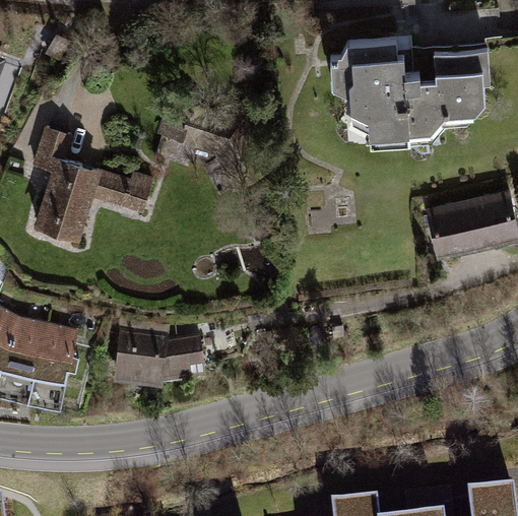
[(329,59),(328,88),(346,94),(346,118),(366,124),(366,146),(415,145),(441,122),(476,118),(492,87),(490,48),(434,53),(435,74),(404,76),(401,35),(352,38),(329,59)]
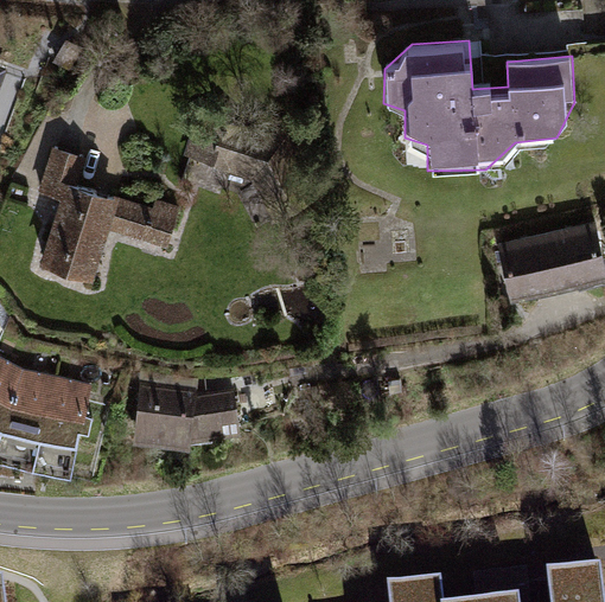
[(201,110),(188,161),(253,181),(273,224),(318,202),(295,155),(300,130),(297,122),(269,115),(265,129),(201,110)]
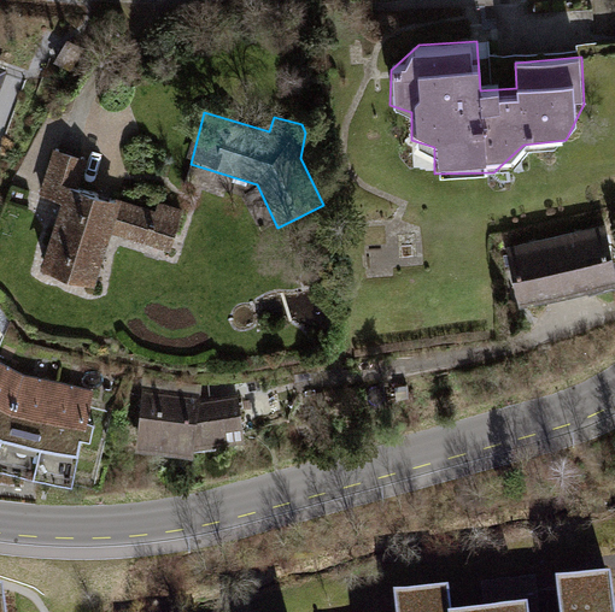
[(62,205),(41,272),(93,288),(107,242),(169,260),(182,216),(83,186),(91,162),(56,152),(41,199),(62,205)]
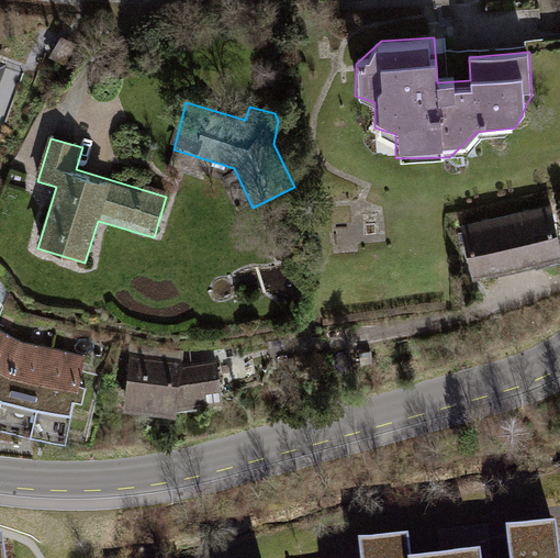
[(559,225),(555,203),(460,225),(476,277),(559,257),(559,225)]
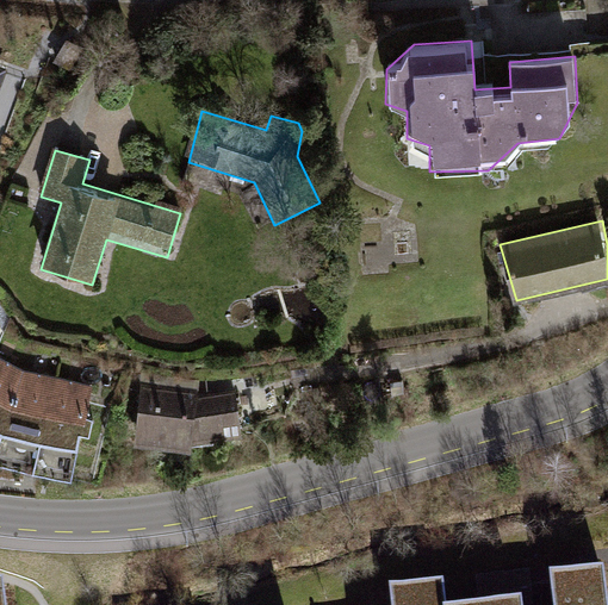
[(25,374),(0,360),(0,426),(1,428),(25,374)]
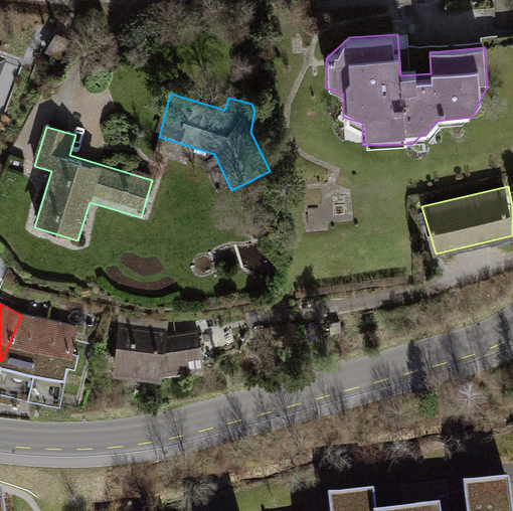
[(50,323),(21,316),(1,361),(34,370),(50,323)]
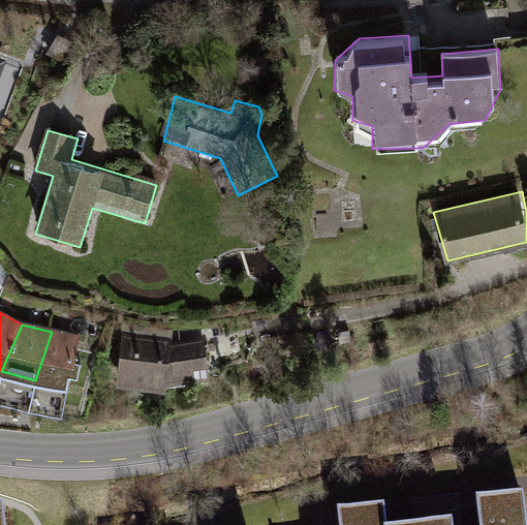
[(83,338),(52,332),(35,380),(68,388),(70,375),(79,377),(81,364),(74,363),(83,338)]
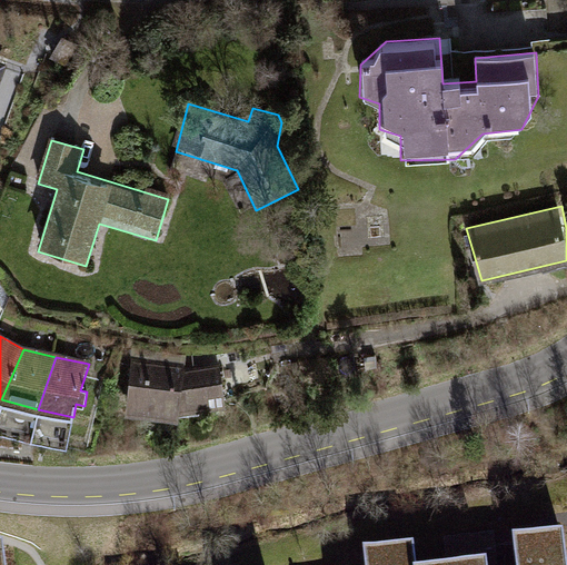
[(186,365),(132,360),(126,415),(179,422),(179,415),(227,405),(222,367),(186,372),(186,365)]
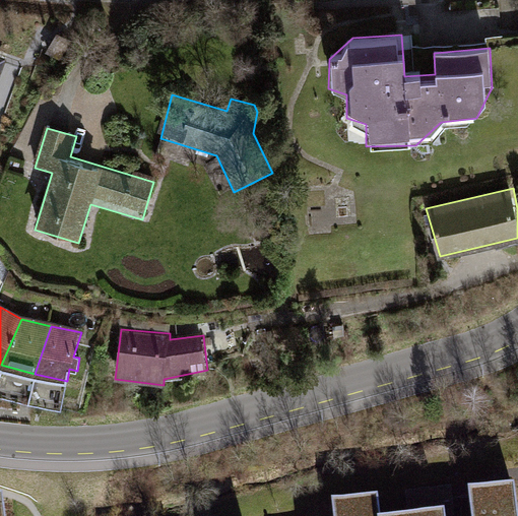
[(515,515),(513,498),(470,503),(471,515),(515,515)]
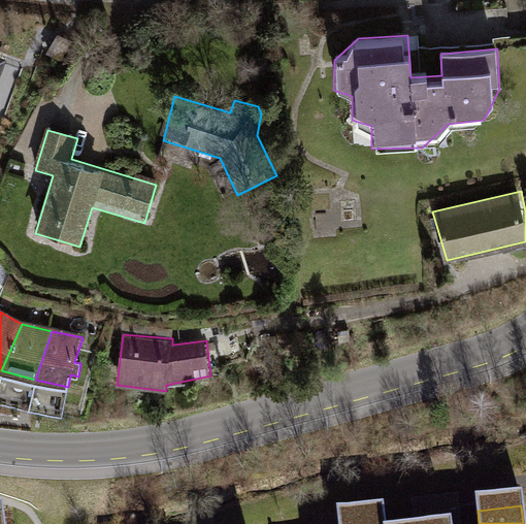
[(383,523),(382,513),(336,518),(337,523),(383,523)]
